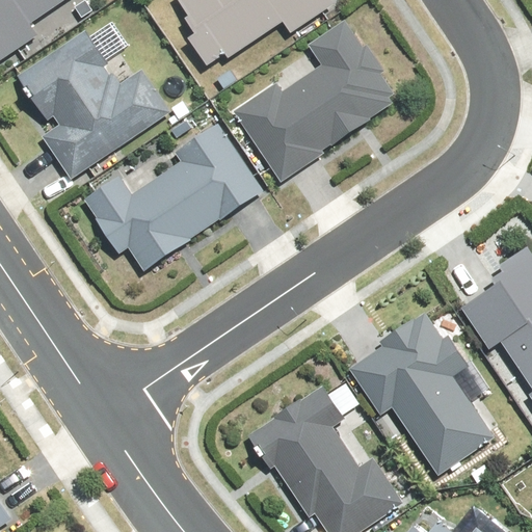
[(0,0),(0,62),(37,36),(31,28),(71,0),(0,0)]
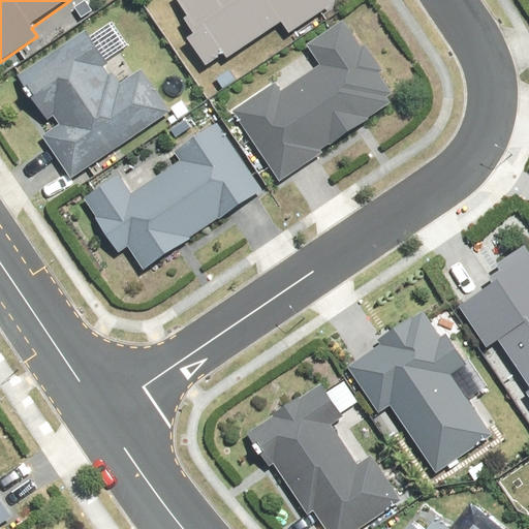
[(204,74),(277,23),(286,37),(331,7),(325,0),(175,0),(184,12),(176,18),(187,34),(180,40),(204,74)]
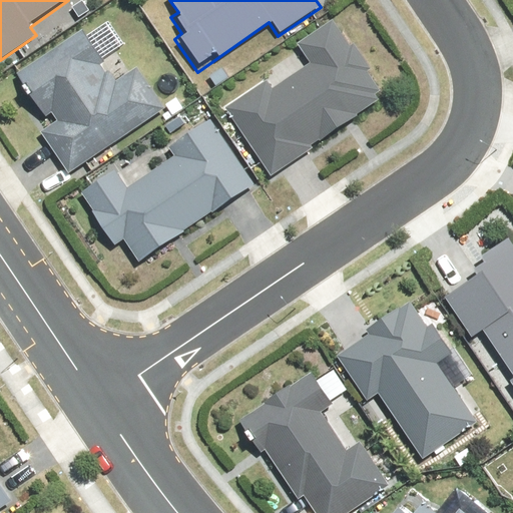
[(271,89),(266,82),(226,109),(274,175),(379,101),(373,93),(381,89),(331,18),(295,44),(308,63),(271,89)]
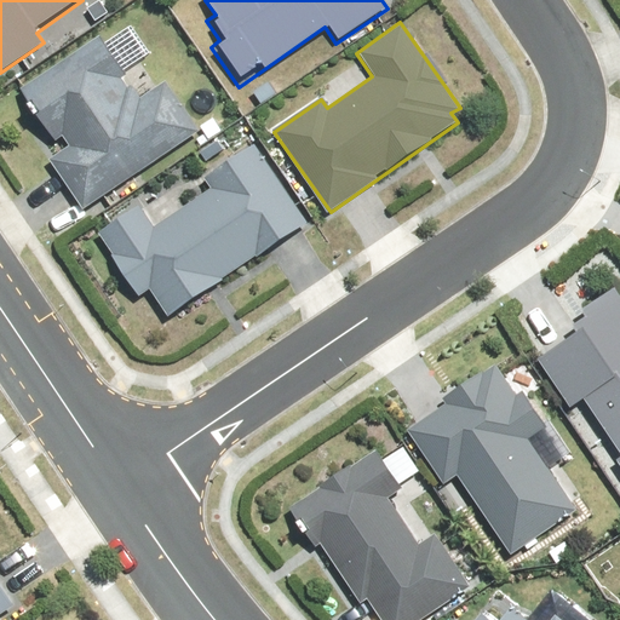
[(70,148),(50,161),(80,208),(196,133),(165,84),(137,102),(99,44),(21,95),(51,141),(61,135),(70,148)]
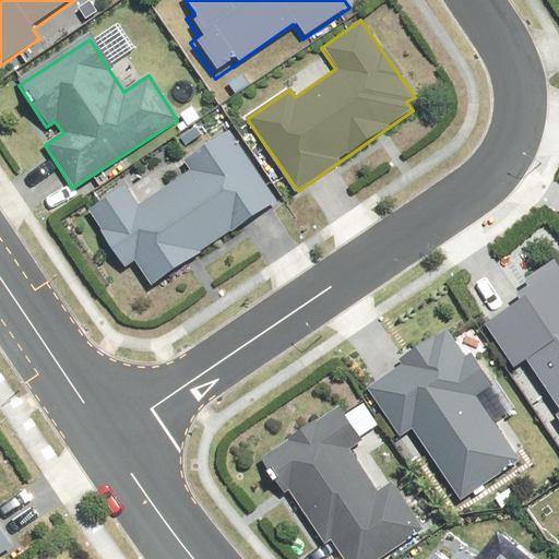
[(122,186),(97,202),(83,211),(122,273),(137,264),(151,285),(273,206),(225,130),(180,158),(190,173),(135,207),(122,186)]
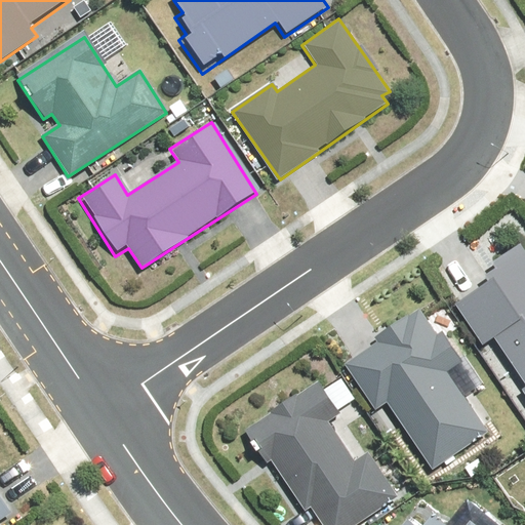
[(478,275),(484,285),(454,304),(482,348),(487,344),(524,401),(524,251),(522,247),(478,275)]
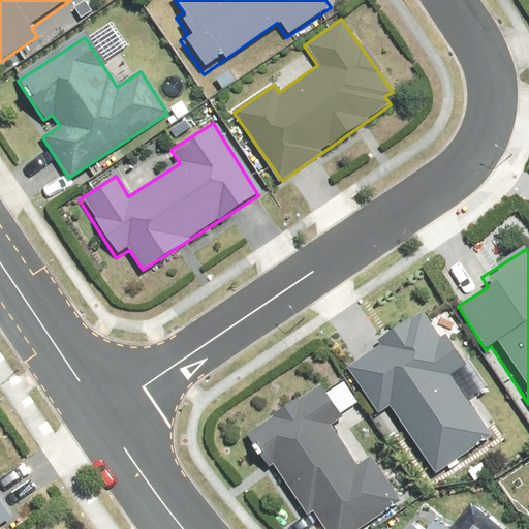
[(450,377),(466,368),(431,311),(344,365),(374,414),(389,406),(430,471),(487,437),(450,377)]
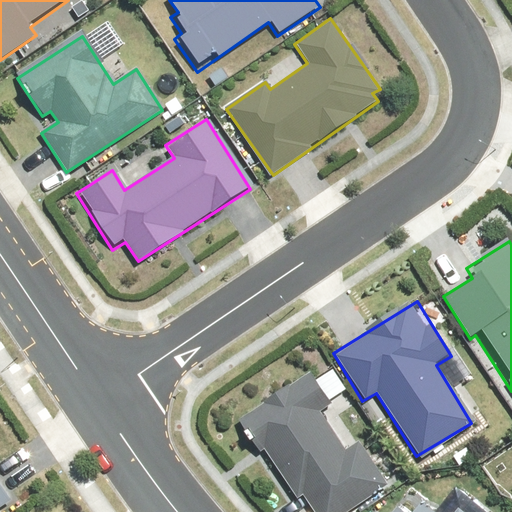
[(320,414),(330,407),(309,373),(235,419),(258,455),(264,450),(294,498),(300,495),(311,511),(346,511),(389,485),(359,437),(341,449),(320,414)]
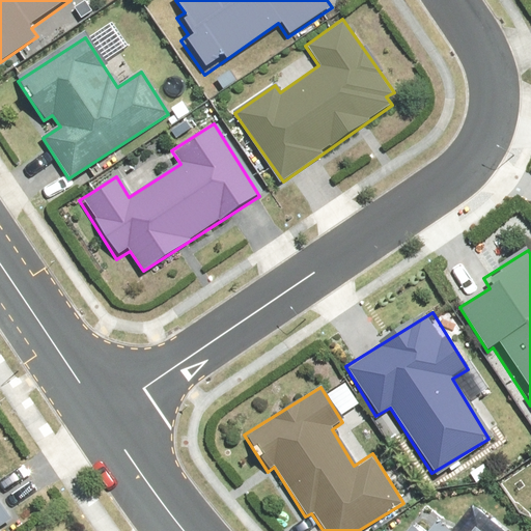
All buildings are outlined.
